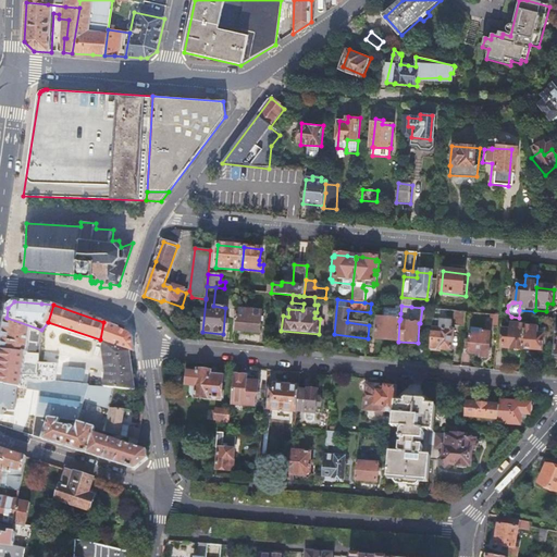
[(261,311),(237,309),(235,330),(259,333),(261,311)]
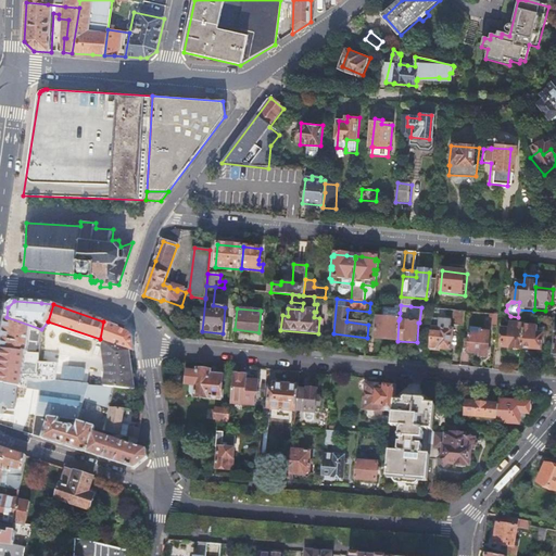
[(465,312),(454,311),(453,325),(463,326),(465,312)]
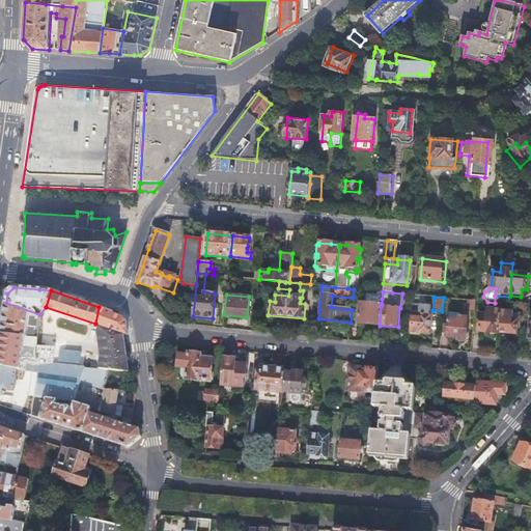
[(357,323),(380,326),(381,306),(382,304),(363,302),(361,305),(360,309),(359,309),(357,323)]
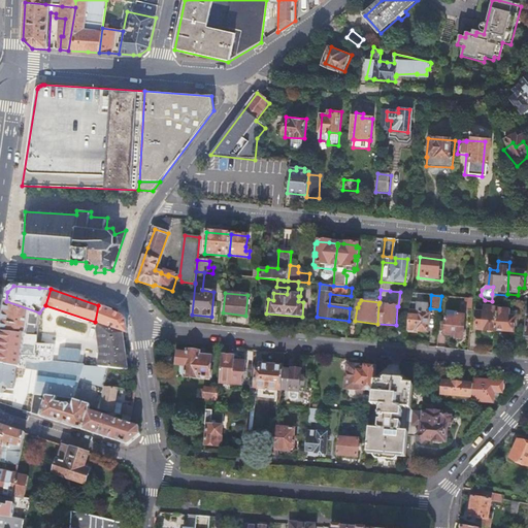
[(6,301),(2,333),(37,334),(39,312),(6,301)]
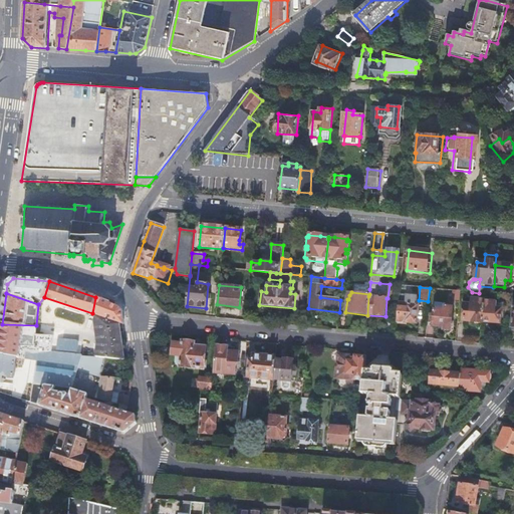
[(404,296),(399,295),(396,321),(404,322),(405,320),(416,321),(418,303),(415,303),(416,294),(404,293),(404,296)]
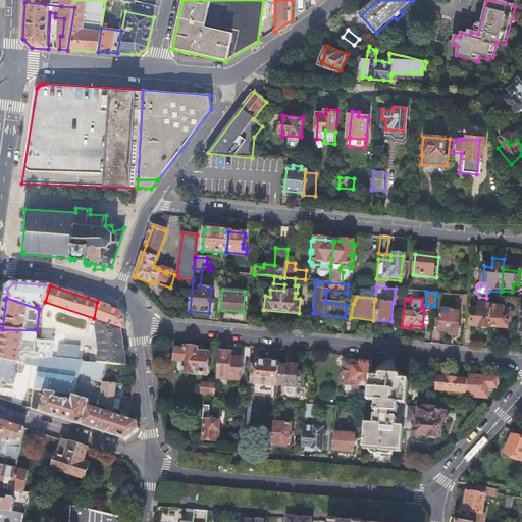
[(105,305),(97,302),(94,318),(99,320),(123,328),(126,329),(125,314),(122,312),(117,310),(105,305)]
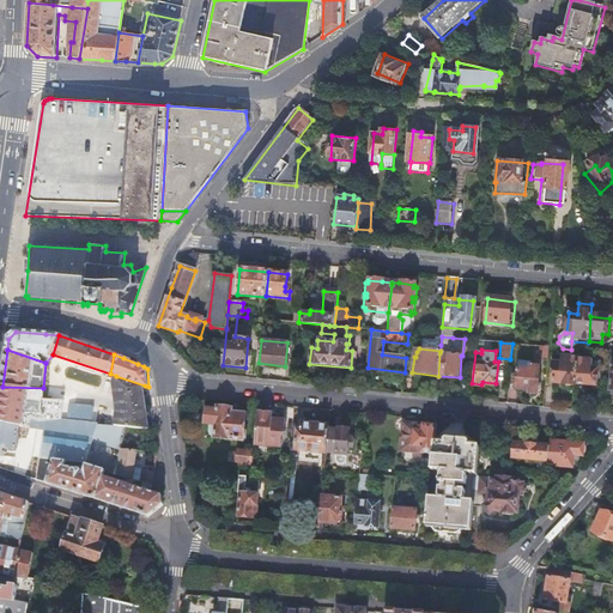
[(577,358),(577,357),(562,356),(560,363),(554,362),(553,382),(575,384),(575,382),(577,358)]
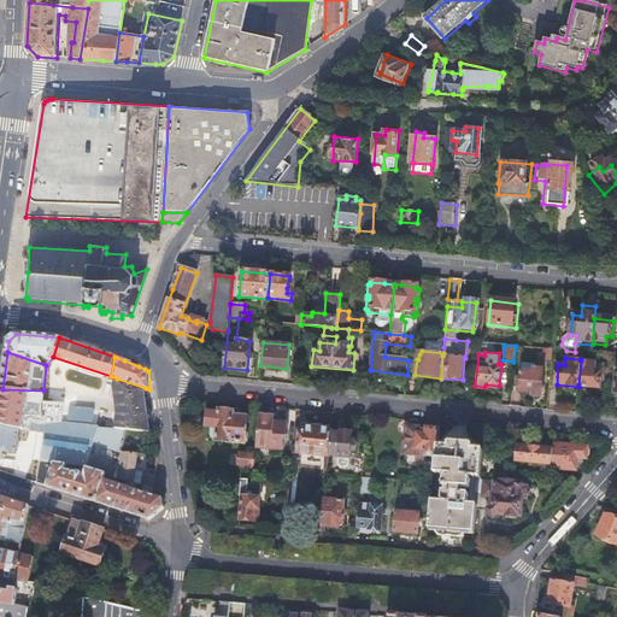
[(581,360),(579,385),(599,387),(601,370),(594,370),(595,362),(581,360)]
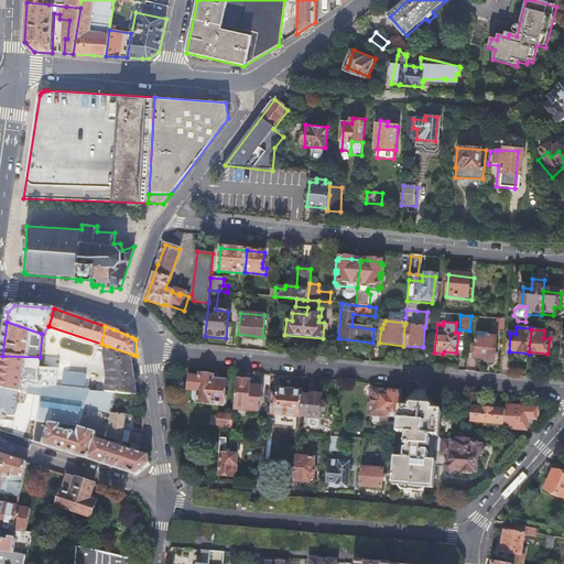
[(470,343),(469,351),(474,353),(473,356),(483,357),(483,361),(484,362),(489,362),(492,360),(495,336),(485,335),(485,338),(474,337),(474,344),(470,343)]
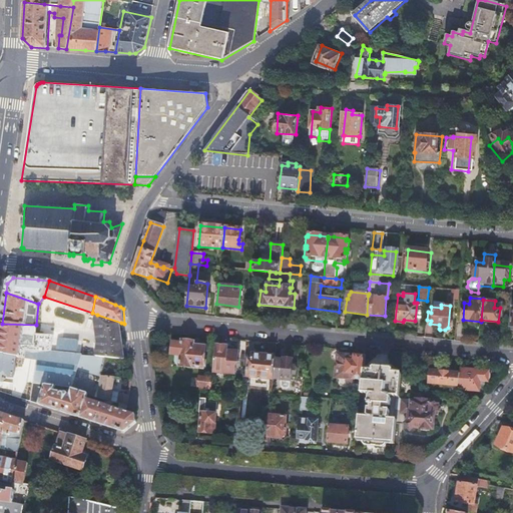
[(96,344),(95,357),(101,358),(125,360),(121,323),(97,315),(94,318),(96,344)]
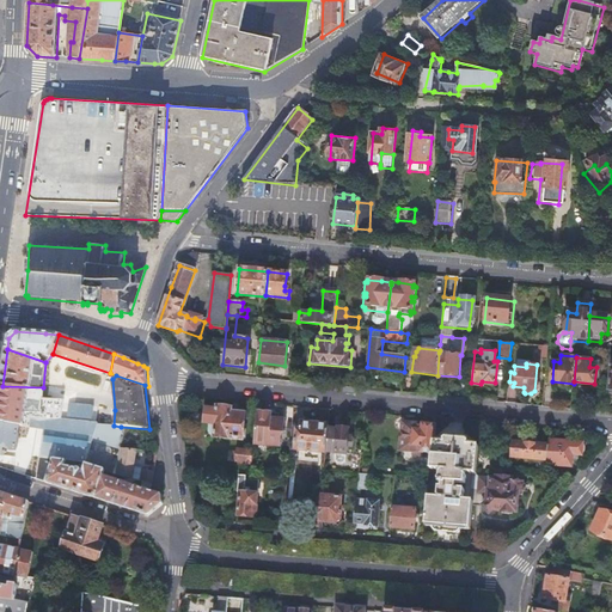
[(63,401),(42,396),(43,387),(2,386),(0,401),(0,421),(22,424),(32,426),(34,417),(60,421),(62,405),(63,401)]
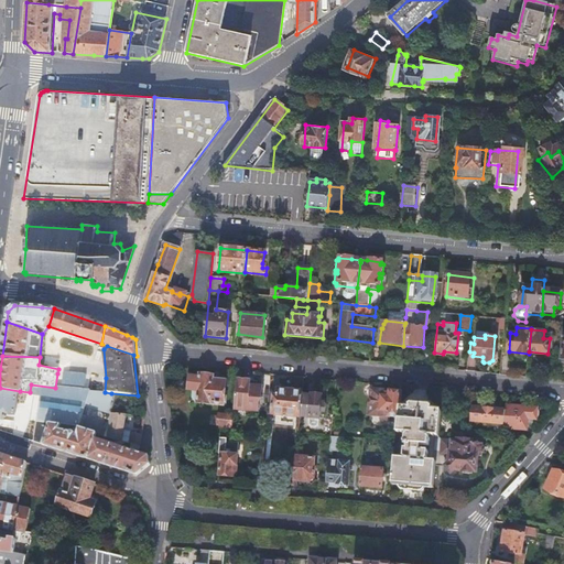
[(57,373),(55,388),(84,390),(85,376),(57,373)]
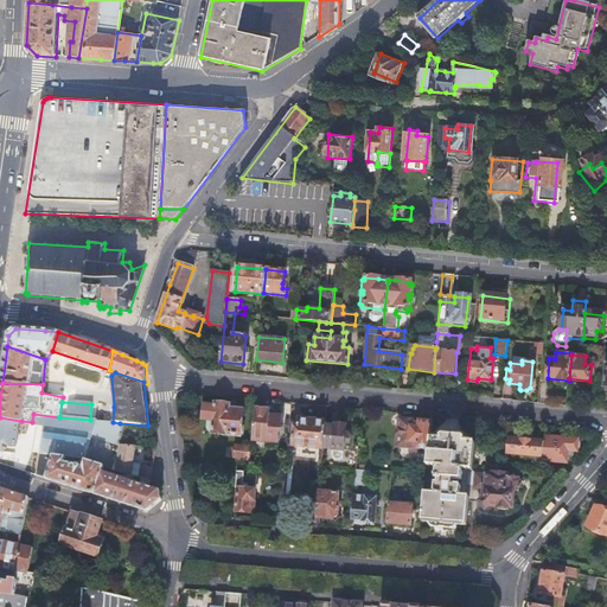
[(243,410),(240,410),(240,407),(218,403),(218,406),(208,404),(206,420),(210,420),(210,428),(212,430),(215,430),(215,434),(241,436),(243,410)]
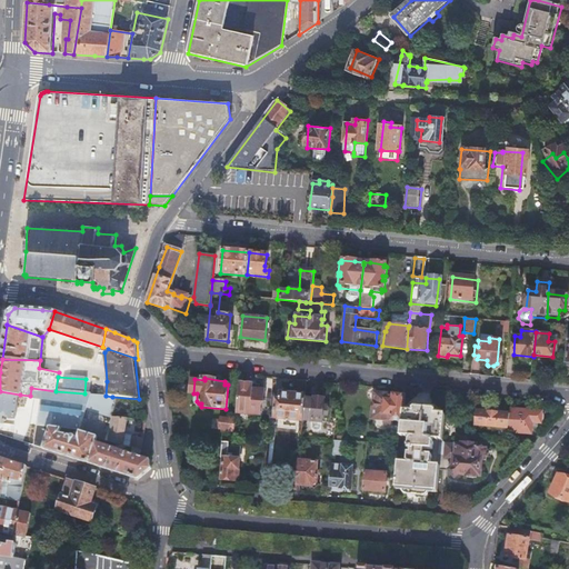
[(307,380),(297,379),(295,395),(280,393),(279,407),(275,406),(273,419),(302,422),(302,420),(305,399),(307,380)]
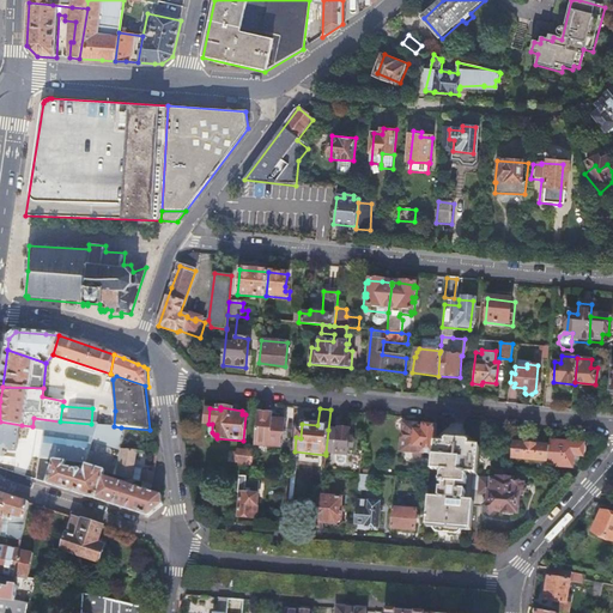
[(279,414),(258,412),(254,445),(281,448),(284,422),(278,422),(279,414)]
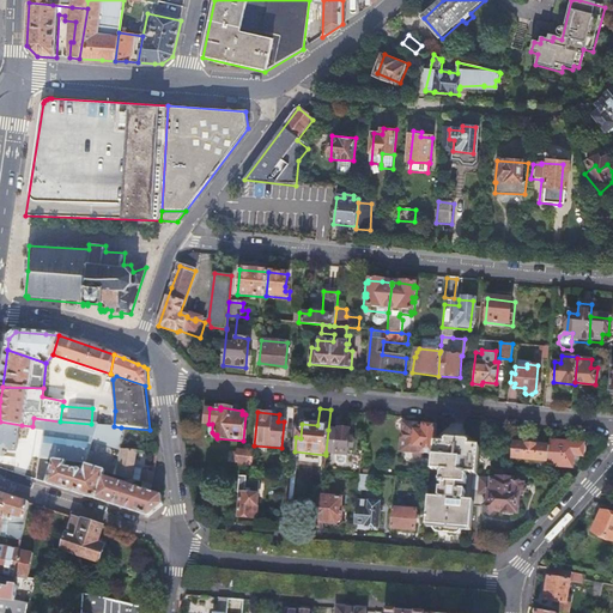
[(34,418),(32,426),(43,428),(41,457),(72,465),(87,467),(92,450),(101,425),(91,424),(60,422),(34,418)]
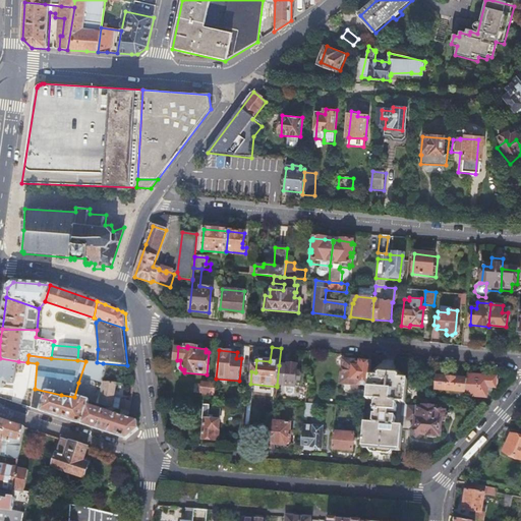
[(15,384),(18,361),(0,358),(0,387),(4,388),(5,383),(15,384)]
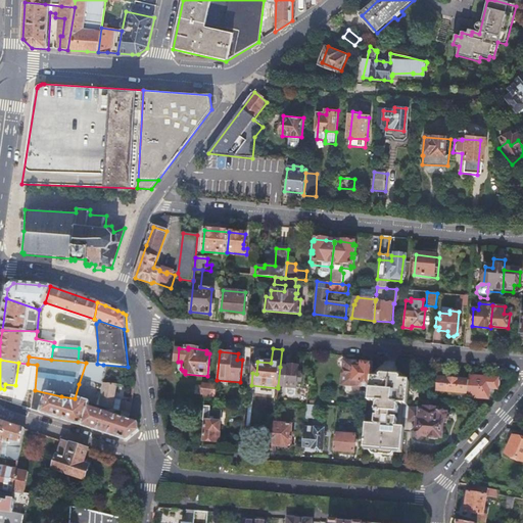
[(97,364),(86,363),(79,384),(101,388),(101,381),(102,381),(103,365),(97,364)]
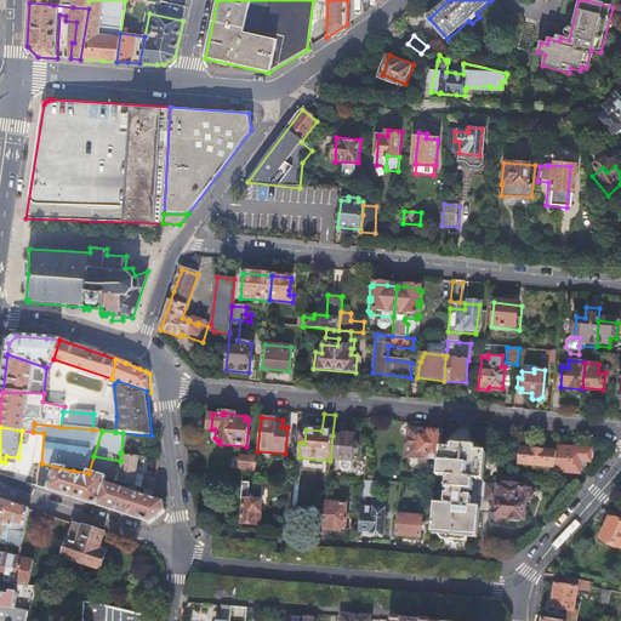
[(442,450),(443,433),(421,431),(419,459),(440,460),(442,450)]
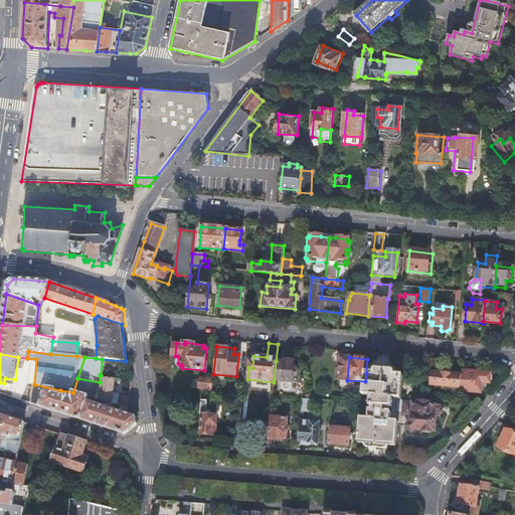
[(284,362),(276,361),(274,380),(282,381),(281,388),(284,390),(288,391),(291,389),(292,375),(296,376),(297,369),(293,369),(293,361),(285,360),(284,362)]
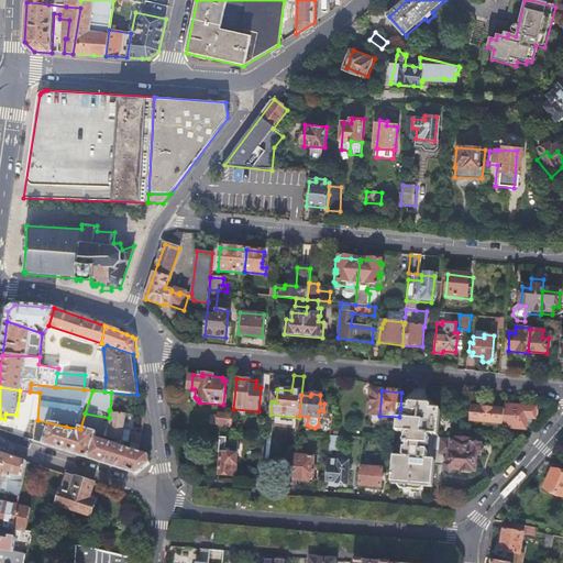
[(503,421),(503,426),(525,428),(526,415),(533,416),(536,405),(505,403),(504,408),(503,421)]
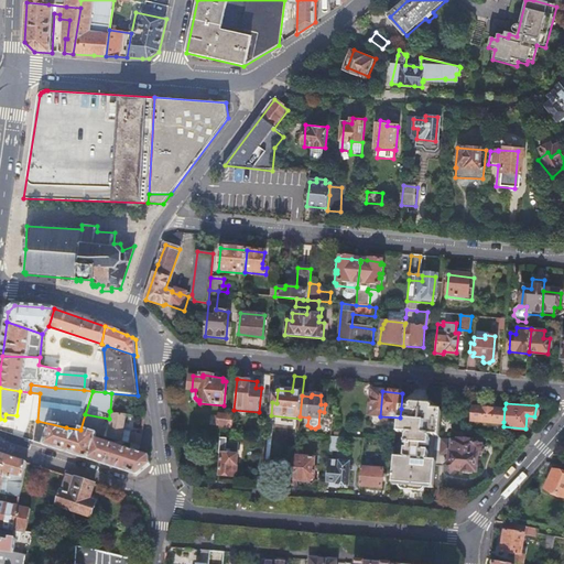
[(400,418),(399,433),(407,434),(405,446),(409,446),(409,451),(405,451),(404,459),(397,459),(393,485),(402,486),(402,489),(404,490),(423,492),(425,490),(426,487),(435,488),(437,466),(437,463),(434,462),(429,462),(430,453),(425,452),(426,447),(430,448),(431,435),(436,436),(440,436),(441,427),(442,412),(433,411),(433,410),(433,409),(432,408),(431,407),(413,404),(411,405),(410,407),(410,409),(401,409),(400,418)]
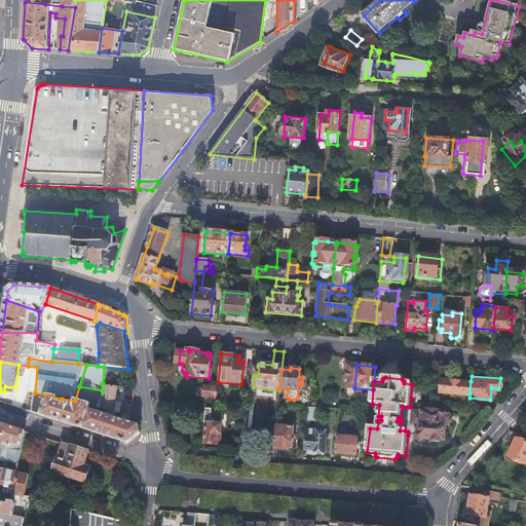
[(440,391),(470,393),(471,381),(441,378),(440,391)]
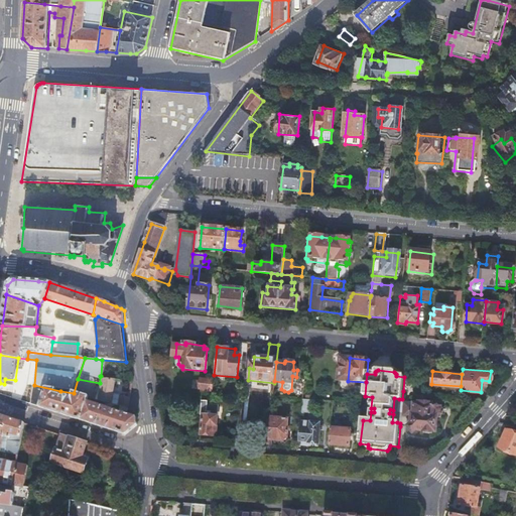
[(100,376),(100,383),(98,399),(109,402),(113,377),(101,376),(100,376)]
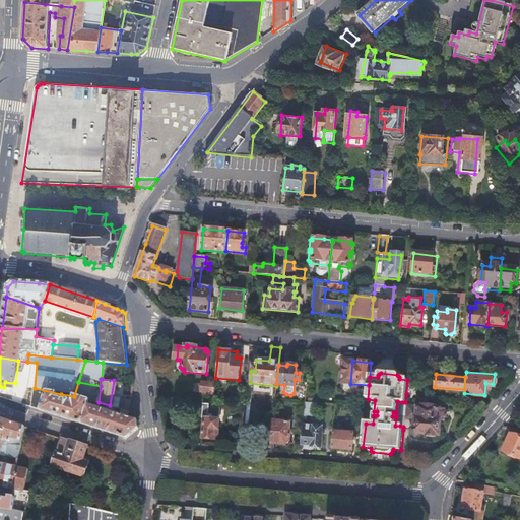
[(101,386),(78,382),(74,396),(87,399),(99,402),(101,386)]
